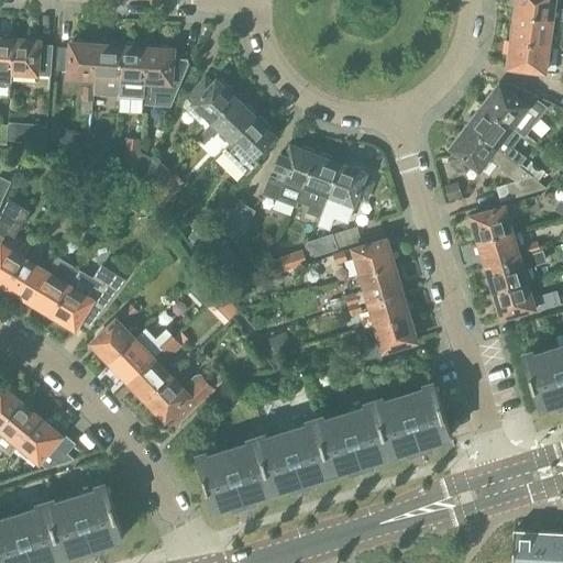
[(562,9),(554,8),(554,0),(515,0),(516,3),(518,3),(517,14),(552,19),(562,20),(562,9)]
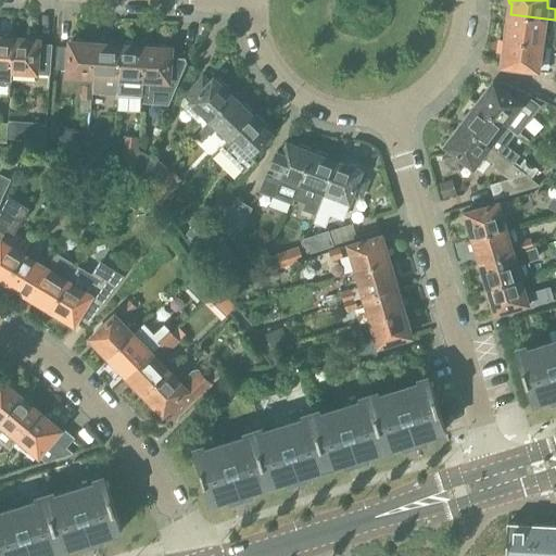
[(542,45),(545,19),(510,14),(508,25),(506,24),(504,39),(542,45)]
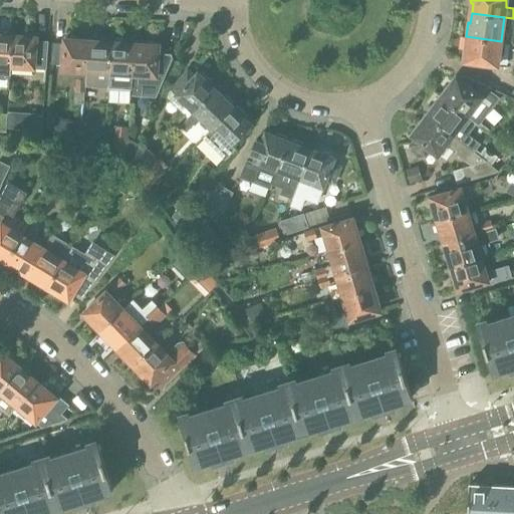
[(115,20),(114,29),(123,30),(123,21),(115,20)]
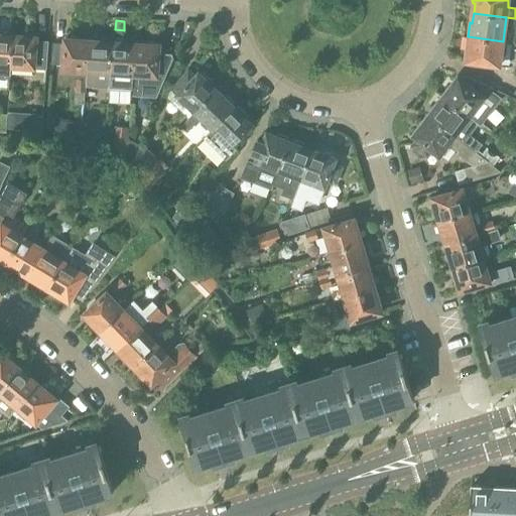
[(2,35),(0,34),(0,66),(11,68),(13,35),(11,35),(9,33),(4,33),(2,35)]
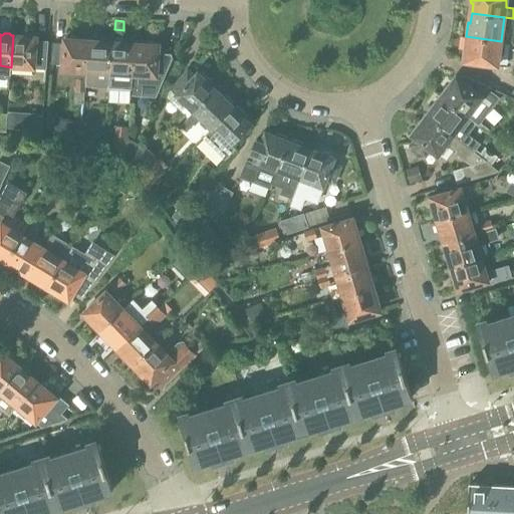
[(11,67),(47,69),(48,57),(36,56),(37,37),(25,36),(24,34),(18,33),(16,36),(13,35),(11,67)]
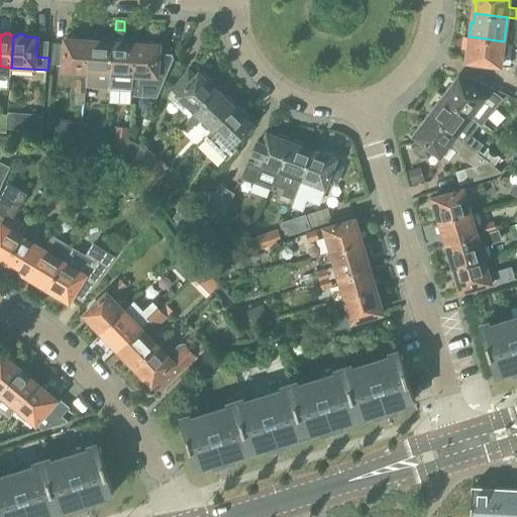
[(470,52),(468,62),(501,66),(504,41),(469,36),(467,50),(470,52)]
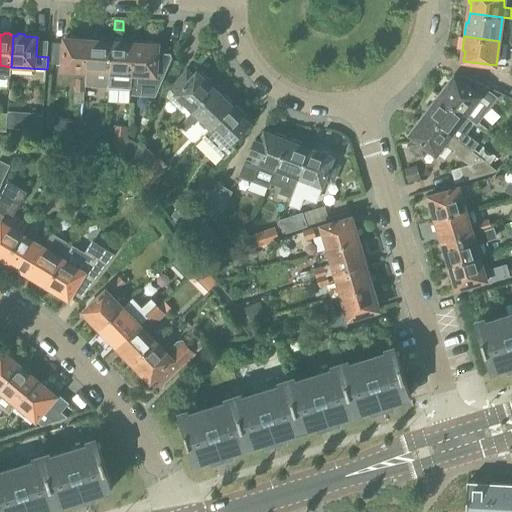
[(68,39),(65,39),(63,70),(86,71),(89,40),(78,40),(76,37),(70,37),(68,39)]
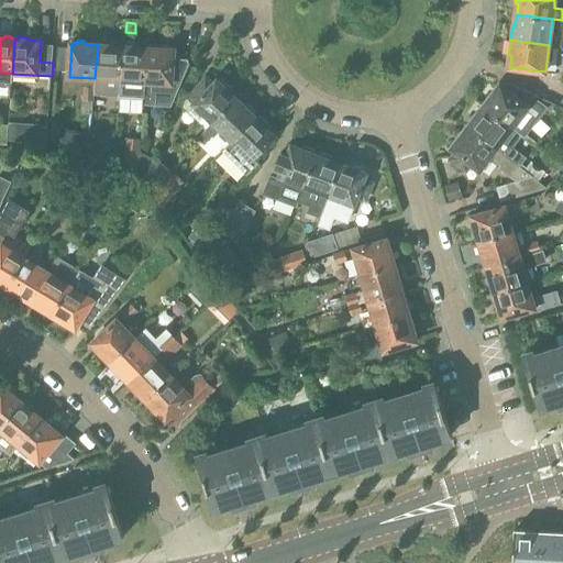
[(95,78),(121,80),(123,46),(120,46),(118,43),(111,43),(109,45),(98,44),(95,78)]
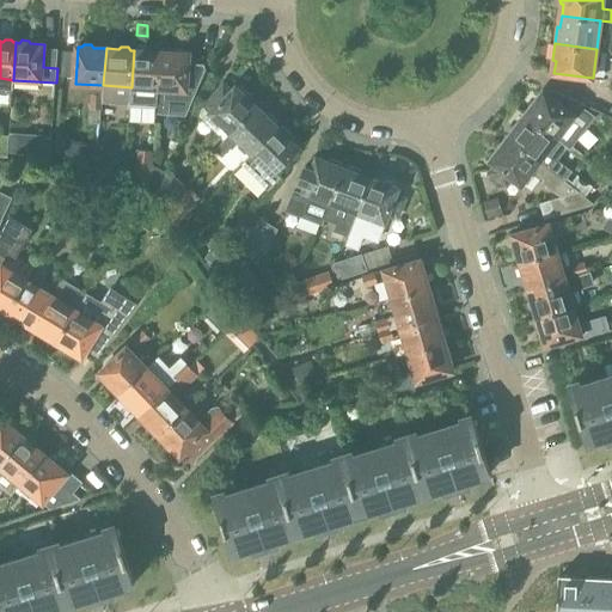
[(138,50),(134,50),(132,87),(159,89),(161,51),(148,51),(146,48),(140,48),(138,50)]
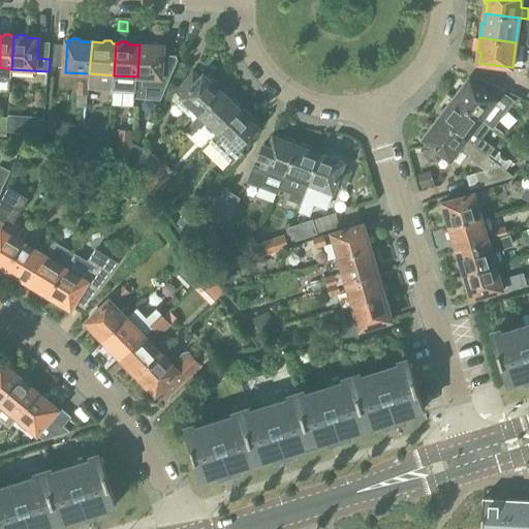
[(137,76),(136,86),(136,97),(136,98),(160,100),(178,59),(177,56),(163,55),(164,47),(160,47),(159,43),(153,43),(151,45),(139,44),(137,76)]
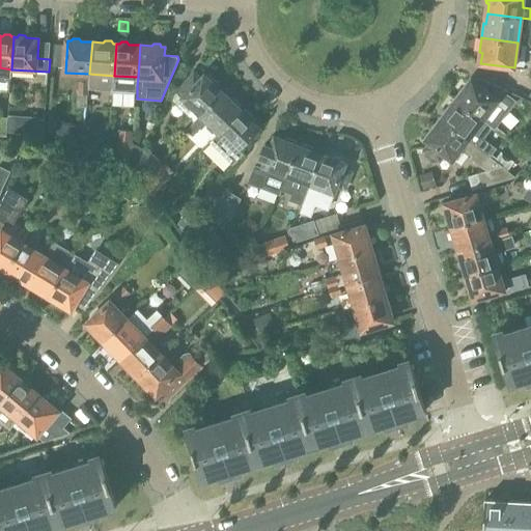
[(201,116),(224,92),(216,85),(217,83),(208,76),(207,77),(205,75),(200,80),(194,74),(176,92),(201,116)]
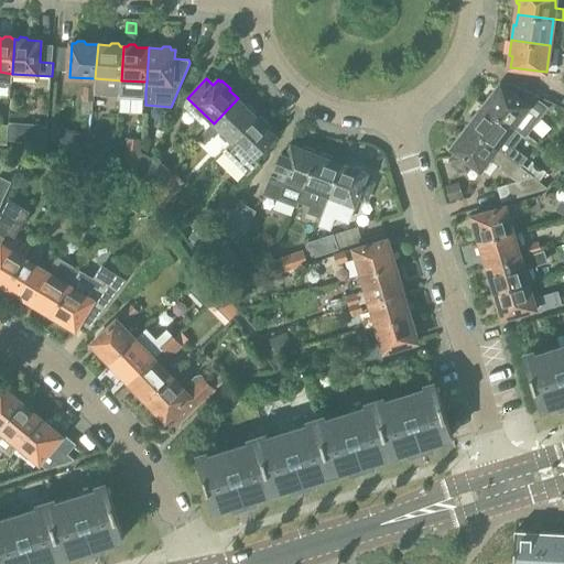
[(524,136),(524,137),(525,137),(546,108),(534,98),(529,105),(501,85),(495,95),(492,93),(485,102),(487,104),(485,106),(524,136)]
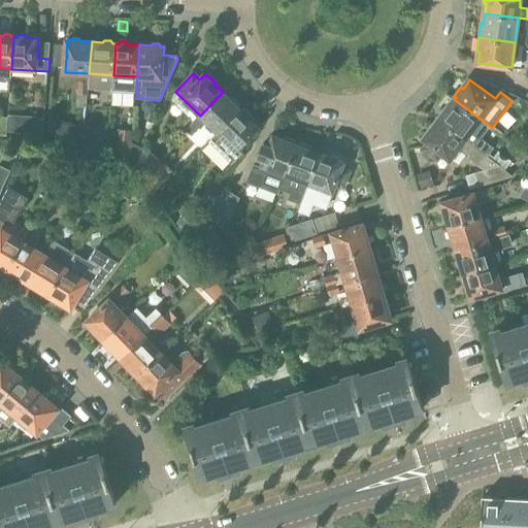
[(79,81),(78,94),(88,94),(89,87),(89,83),(81,81),(79,81)]
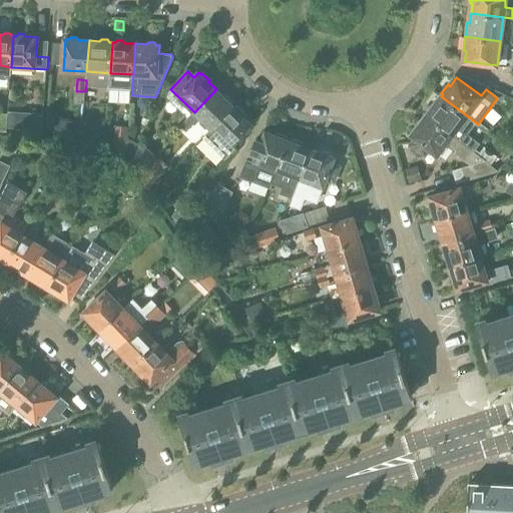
[(216,89),(194,112),(188,117),(180,126),(186,132),(200,117),(211,128),(233,106),(231,104),(233,103),(225,95),(223,97),(216,89)]
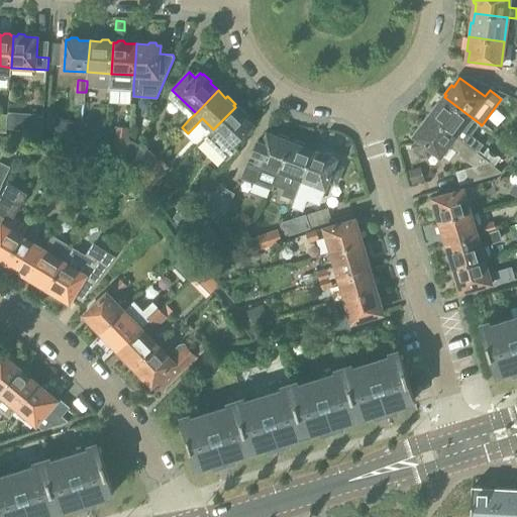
[(85,105),(86,92),(77,92),(76,105),(85,105)]
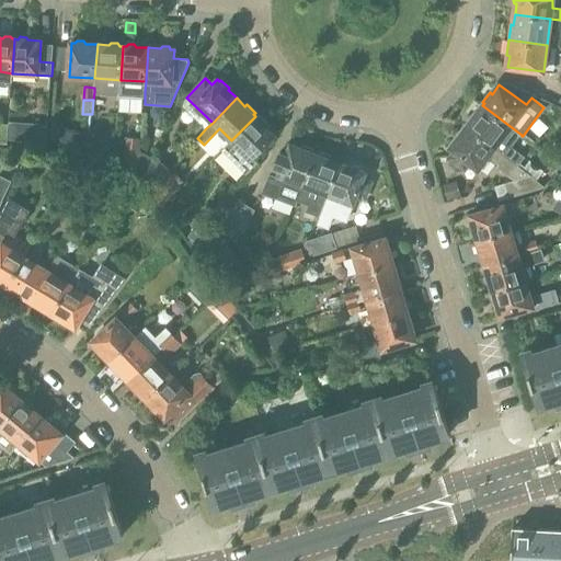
[(522,135),(482,105),(481,107),(479,106),(471,116),(473,117),(467,126),(537,181),(544,171),(540,169),(538,170),(536,170),(534,170),(531,169),(531,165),(530,164),(531,162),(529,160),(525,167),(521,163),(525,157),(512,148),(518,139),(522,136),(522,135)]
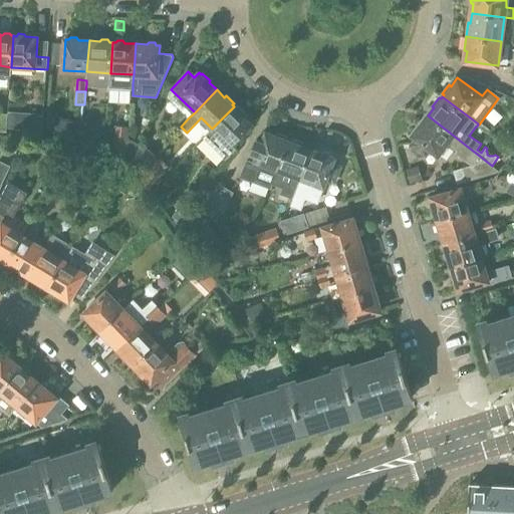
[(235,108),(234,106),(212,129),(203,139),(226,161),(236,150),(231,145),(252,123),(244,115),(245,114),(237,106),(235,108)]
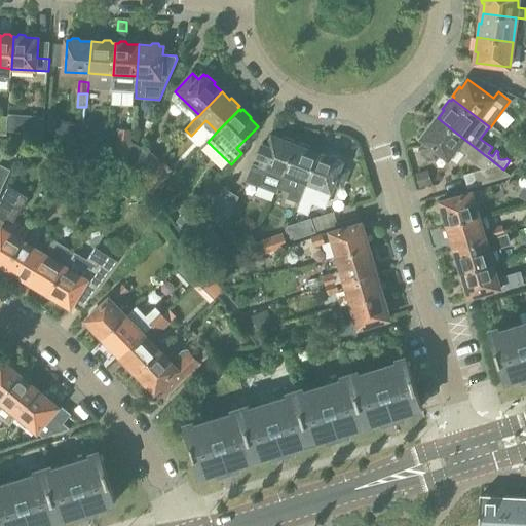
[(7,132),(43,135),(44,117),(8,114),(8,116),(7,132)]
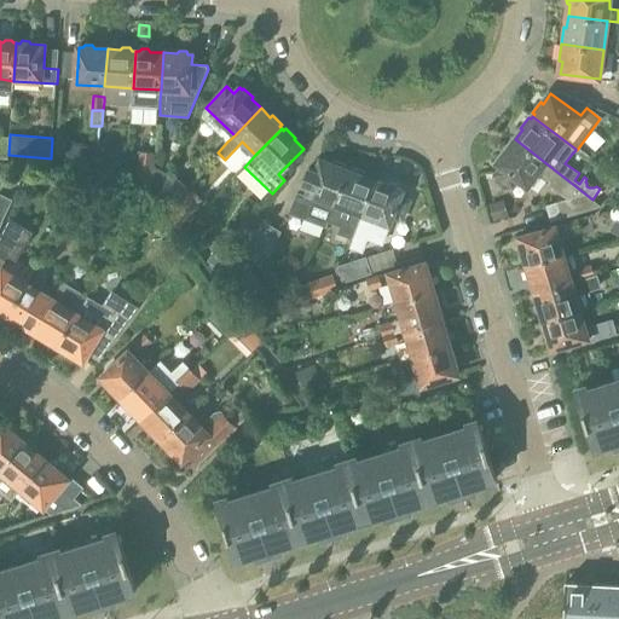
[(220,136),(210,145),(218,152),(227,142),(220,136)]
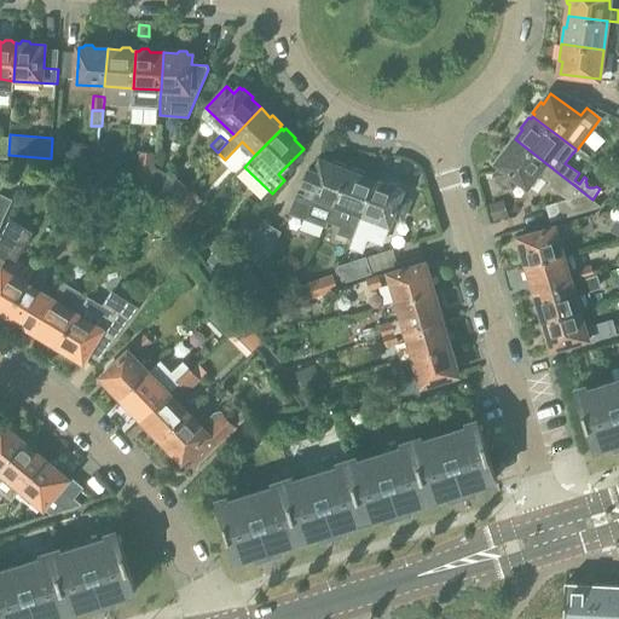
[(593,200),(515,139),(508,150),(505,148),(497,158),(499,161),(497,163),(502,167),(496,175),(513,187),(519,180),(527,186),(538,174),(549,183),(548,185),(567,200),(545,206),(550,221),(583,212),(593,200)]
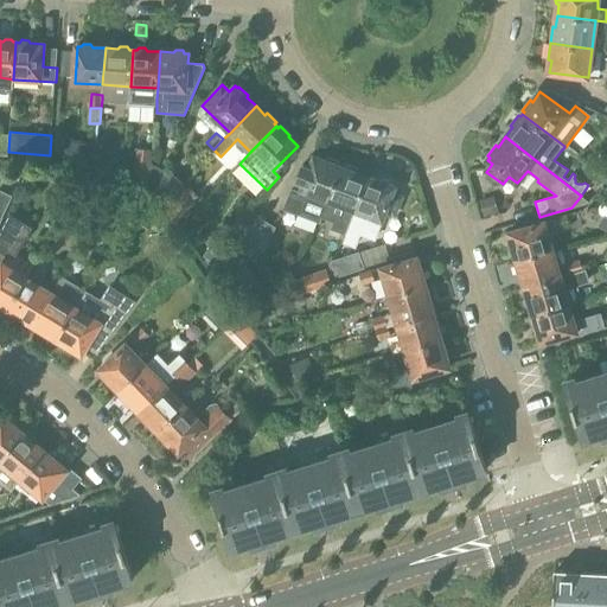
[(90,160),(94,146),(65,138),(61,152),(90,160)]
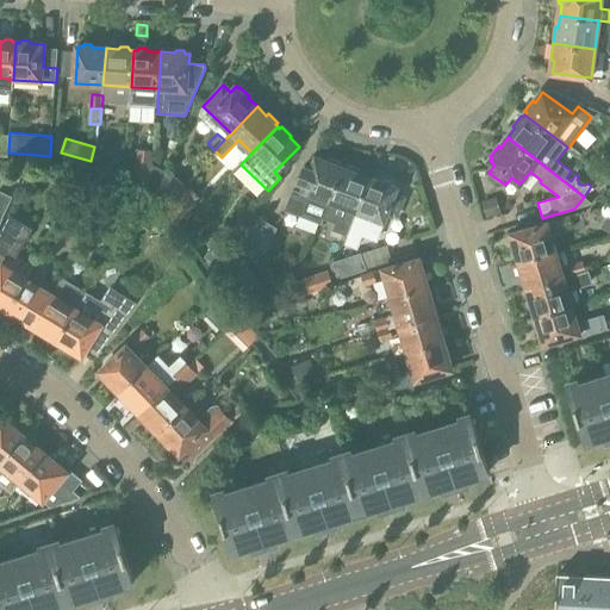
[(110,156),(109,175),(124,176),(125,157),(110,156)]
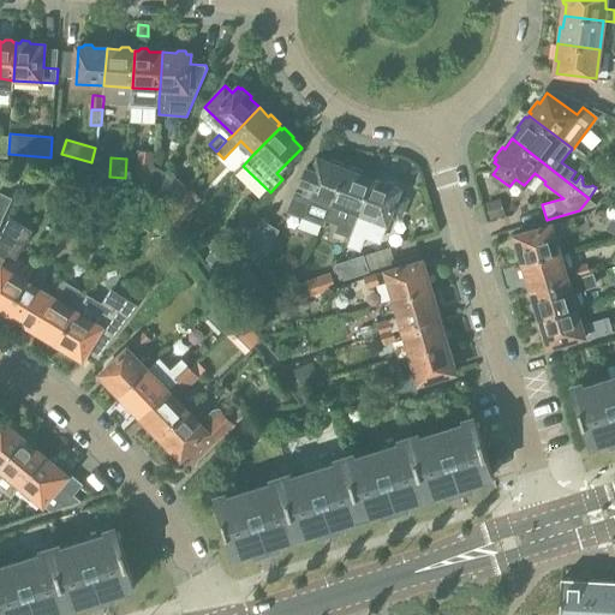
[(296,192),(288,212),(324,226),(329,214),(346,168),(344,167),(345,165),(332,160),(332,162),(318,157),(314,169),(308,167),(300,184),(308,187),(304,196),(296,192)]
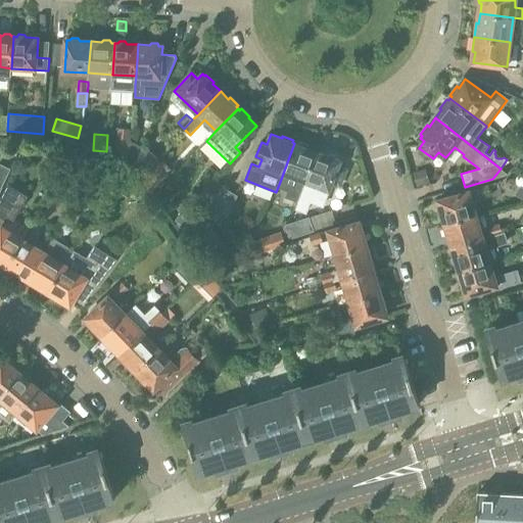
[(114,157),(129,159),(131,141),(115,140),(114,157)]
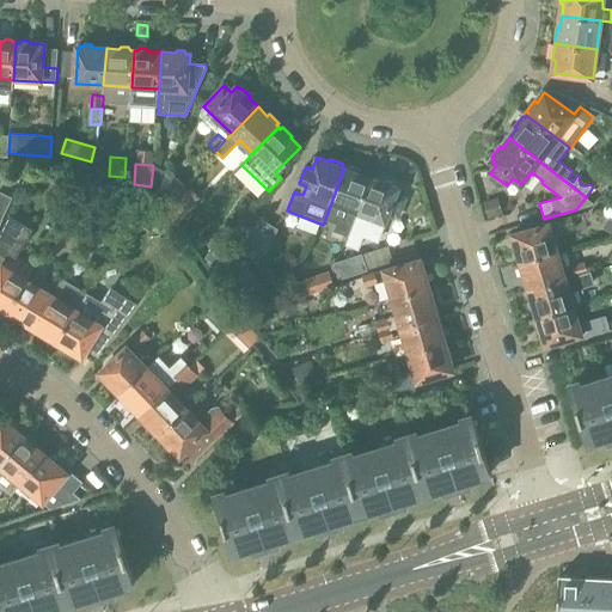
[(158,193),(167,172),(153,165),(151,187),(151,189),(158,193)]
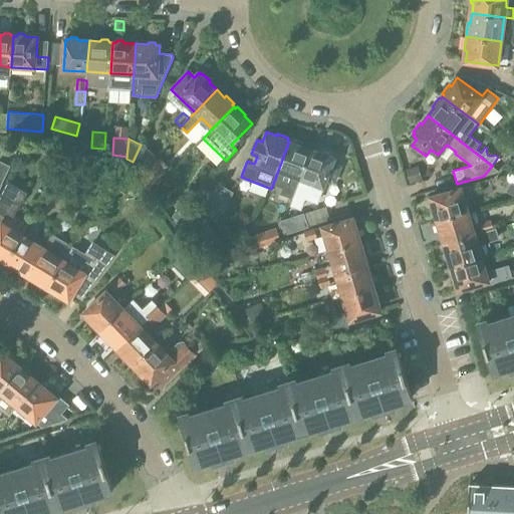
[(295,194),(312,150),(302,146),(303,144),(292,140),(291,142),(289,141),(275,179),(285,182),(280,193),(293,198),(295,194)]
